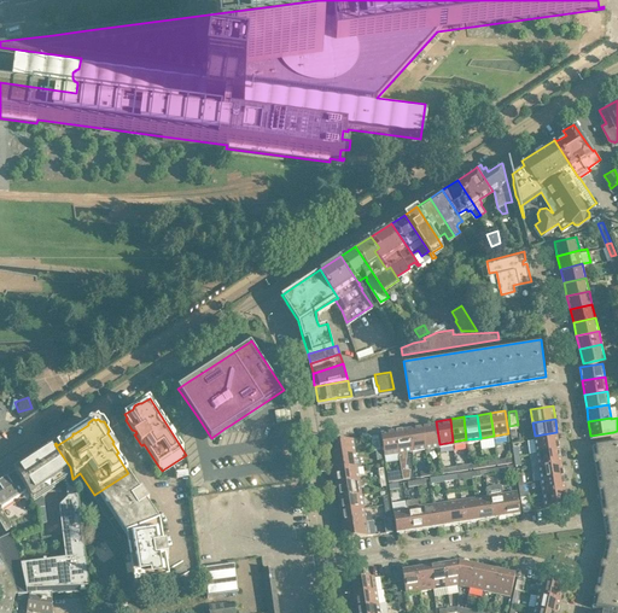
[(426,447),(439,444),(436,421),(423,424),(426,447)]
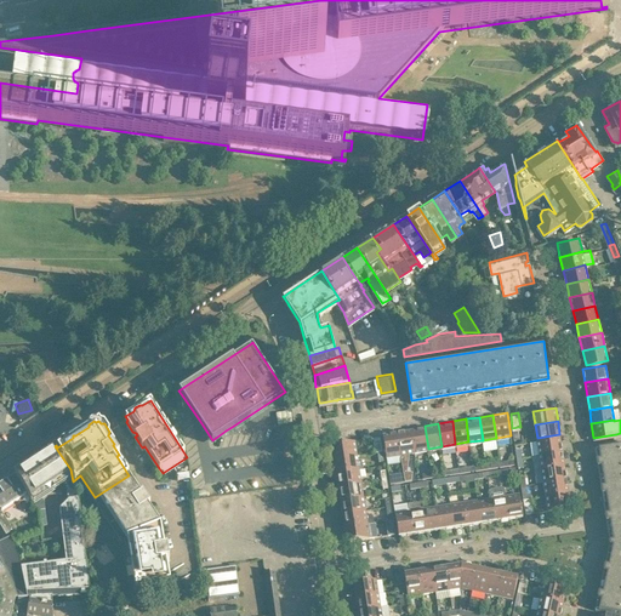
[(428,449),(425,426),(411,427),(414,450),(428,449)]
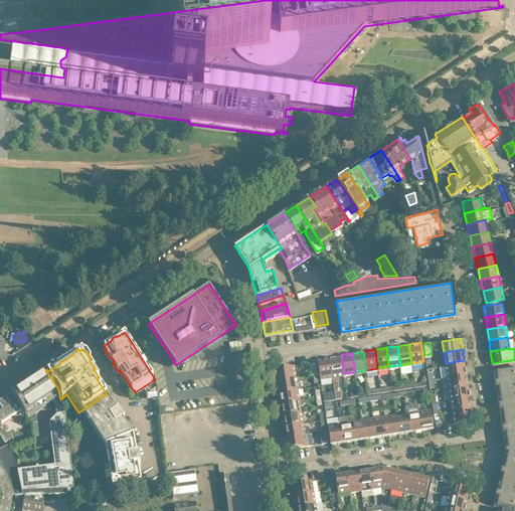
[(341,354),(329,356),(332,375),(333,381),(335,389),(336,397),(342,396),(342,389),(338,389),(339,374),(343,373),(341,354)]
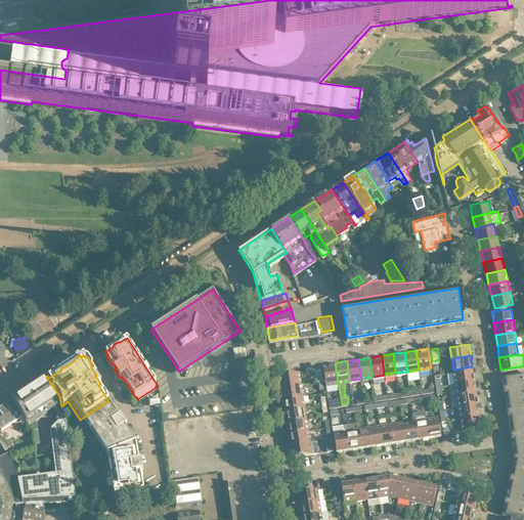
[(338,382),(335,362),(322,364),(325,384),(338,382)]
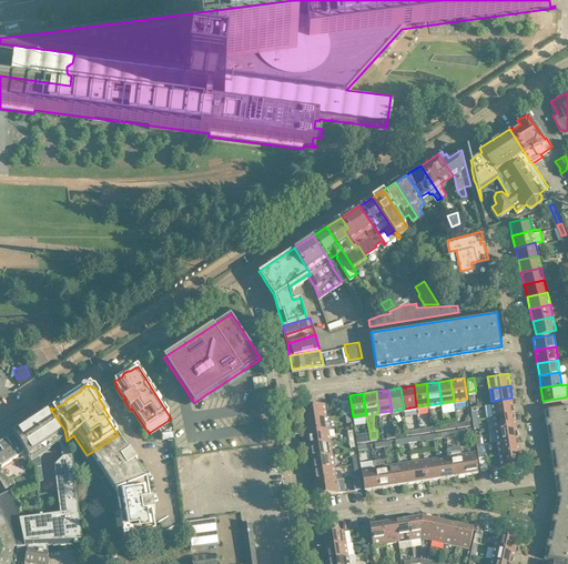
[(343,412),(345,412),(350,411),(347,398),(341,399),(343,412)]
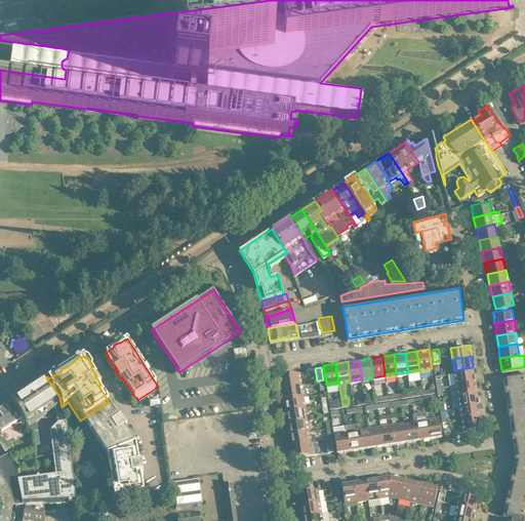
[(475,379),(473,367),(454,370),(455,383),(475,379)]
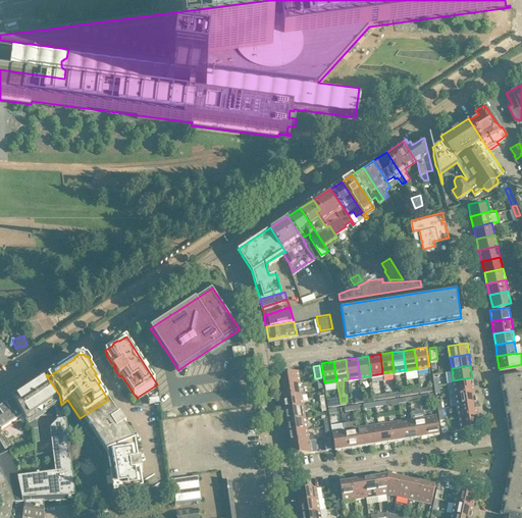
[(298,368),(278,371),(280,383),(300,380),(298,368)]
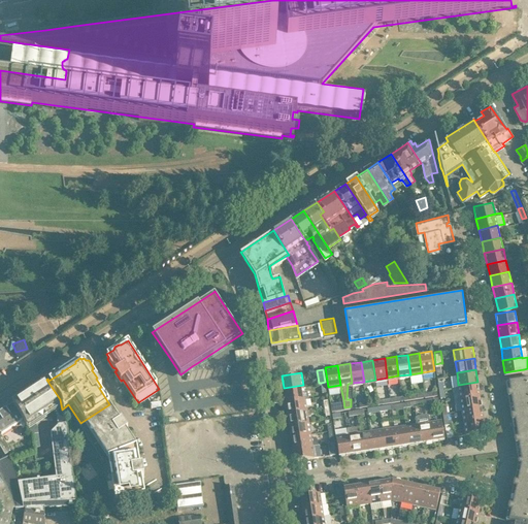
[(56,413),(58,425),(65,424),(63,414),(63,412),(60,399),(46,380),(42,382),(12,402),(27,425),(32,432),(39,432),(38,425),(34,418),(41,413),(46,410),(53,405),(56,413)]
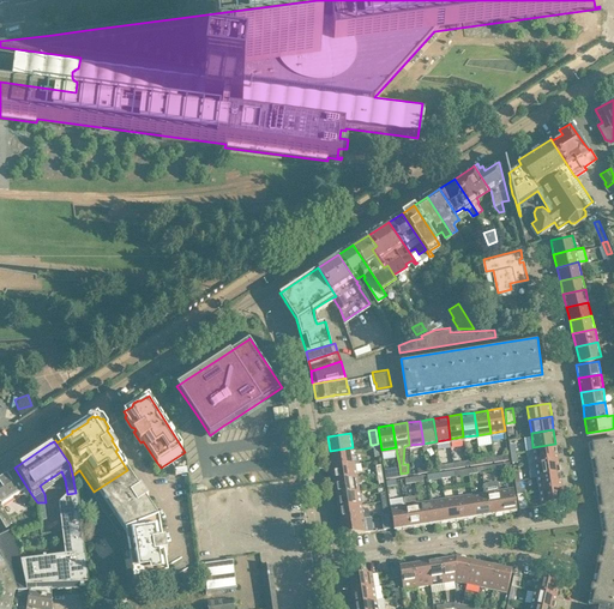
[(535,460),(558,457),(555,444),(533,447),(535,460)]
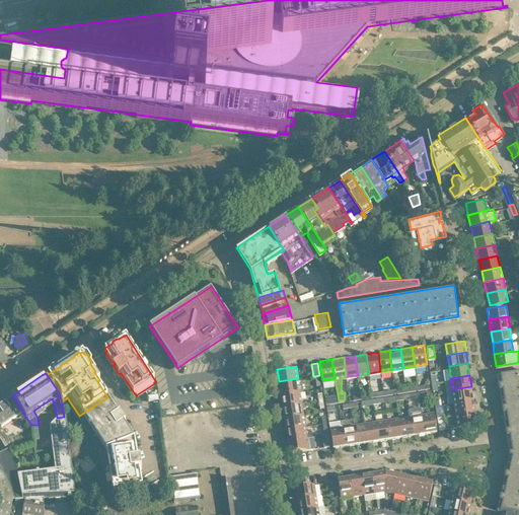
[(298,378),(279,381),(281,392),(300,389),(302,389),(300,378),(298,378)]
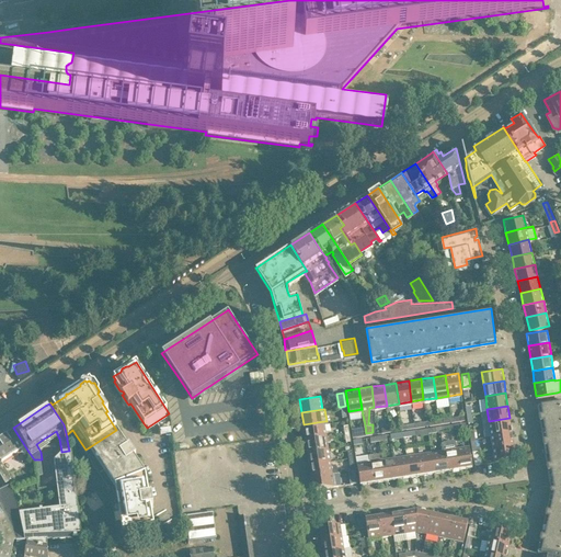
[(512,430),(510,418),(489,421),(491,433),(512,430)]
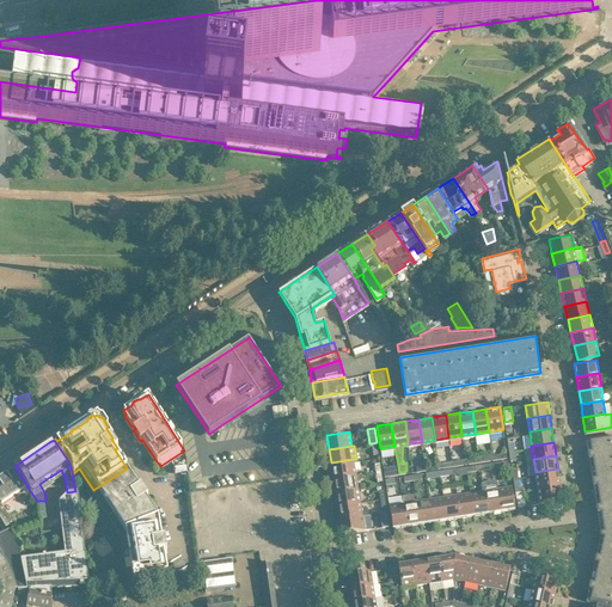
[(354,459),(331,463),(334,477),(356,473),(354,459)]
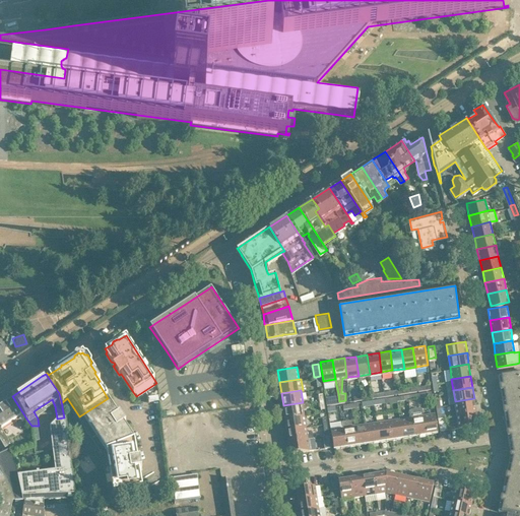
[(339,401),(338,393),(326,395),(327,403),(339,401)]
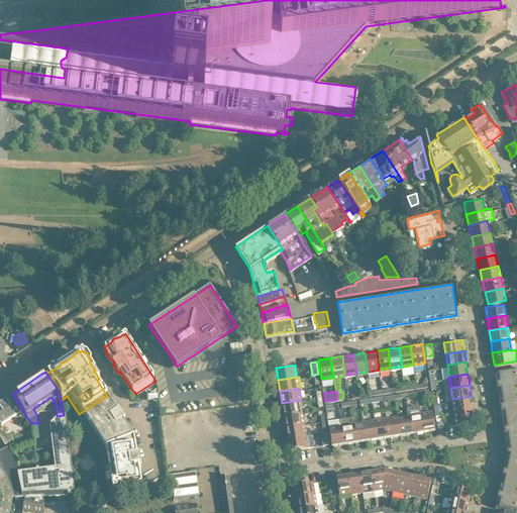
[(12,394),(0,401),(0,420),(2,423),(19,412),(23,418),(26,416),(12,394)]
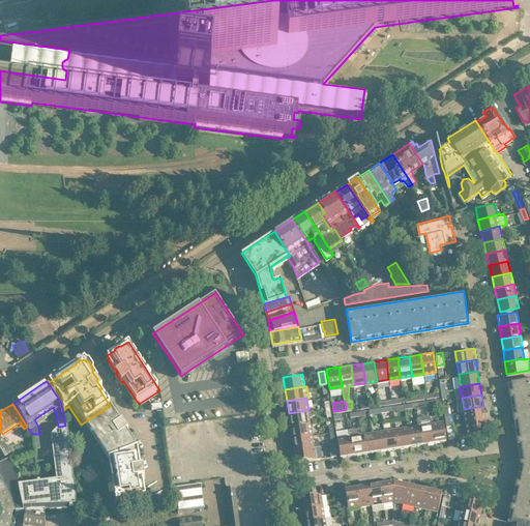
[(110,406),(81,425),(104,460),(137,446),(126,430),(128,428),(122,418),(120,420),(110,406)]
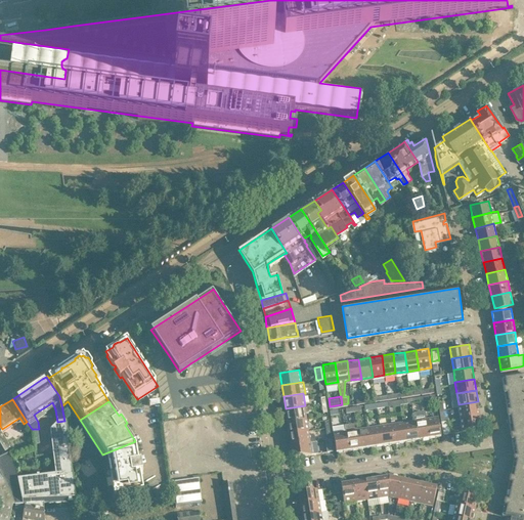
[(461,416),(479,413),(478,401),(459,404),(461,416)]
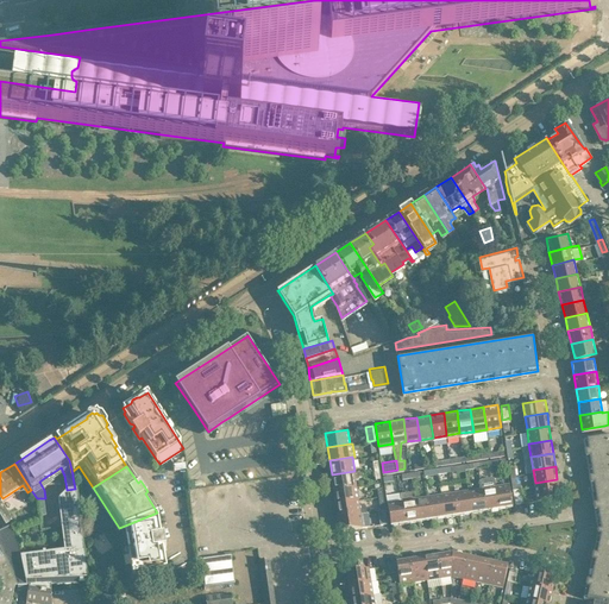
[(355,471),(332,474),(334,488),(356,484),(355,477),(358,476),(359,474),(359,470),(355,471)]
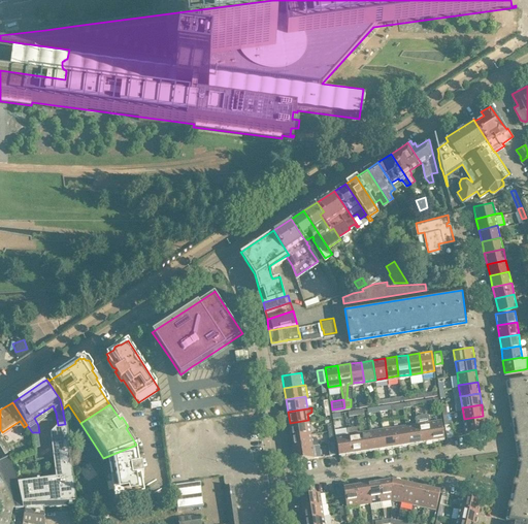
[(449,418),(448,410),(442,411),(444,422),(451,421),(451,418),(449,418)]
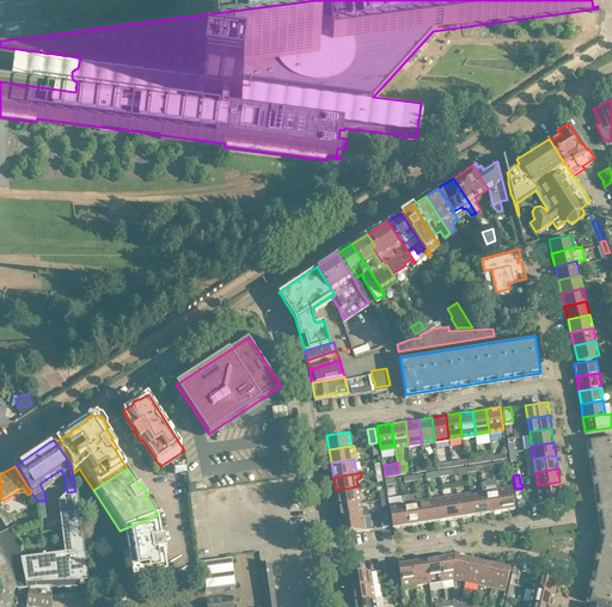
[(483,479),(484,488),(488,510),(501,508),(497,486),(496,477),(483,479)]
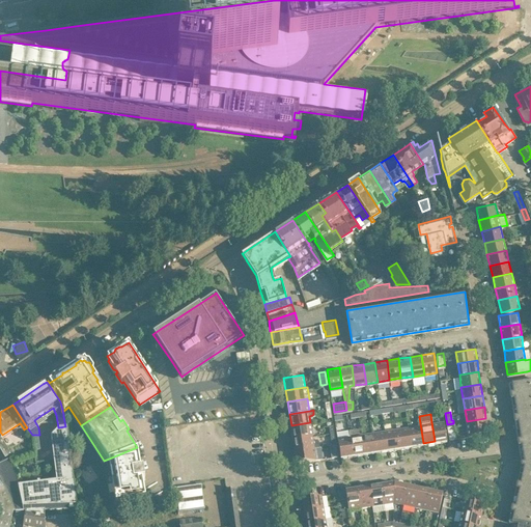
[(487,431),(485,418),(467,421),(468,434),(487,431)]
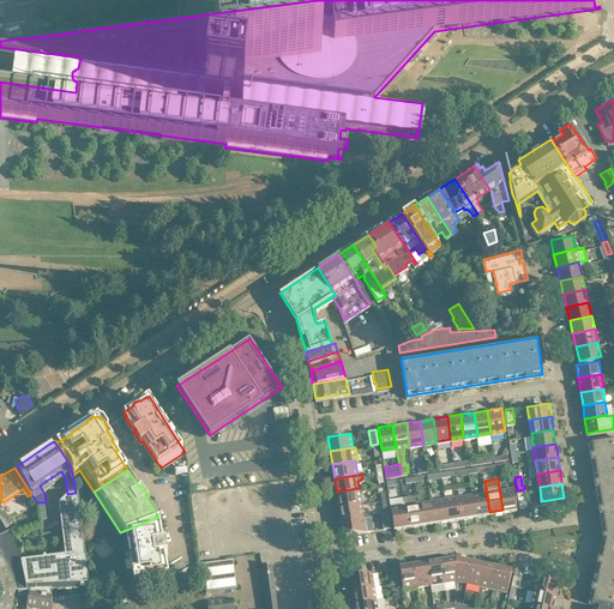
[(499,488),(503,510),(517,507),(513,486),(499,488)]
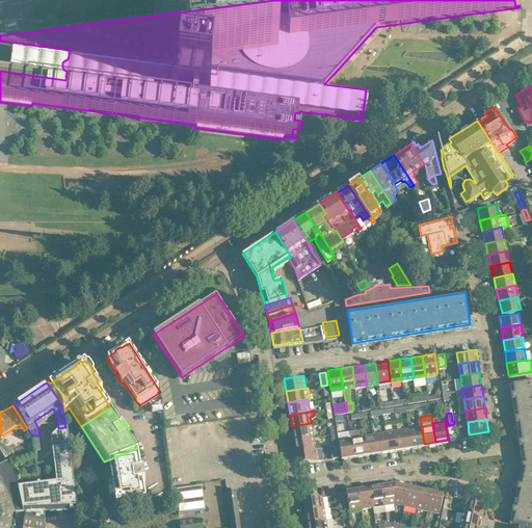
[(311,423),(292,426),(293,438),(313,434),(311,423)]
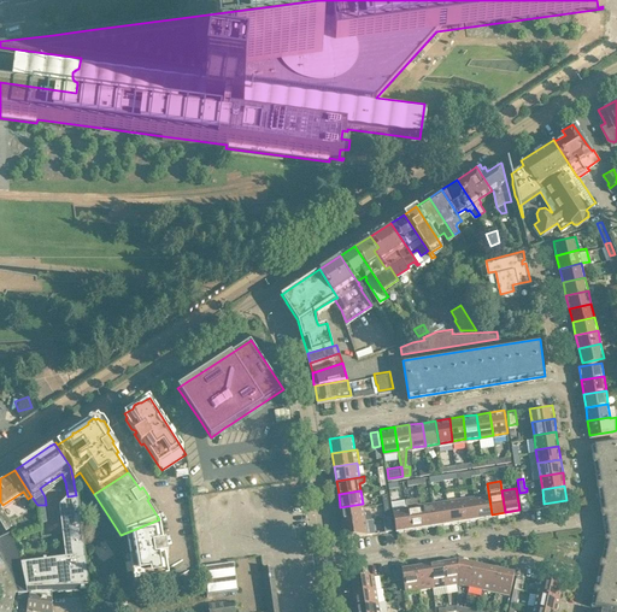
[(474,494),(477,516),(492,515),(488,492),(474,494)]
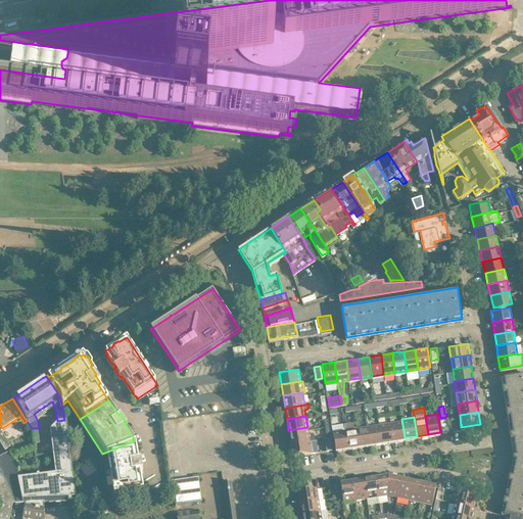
[(440,418),(442,430),(448,429),(446,417),(440,418)]
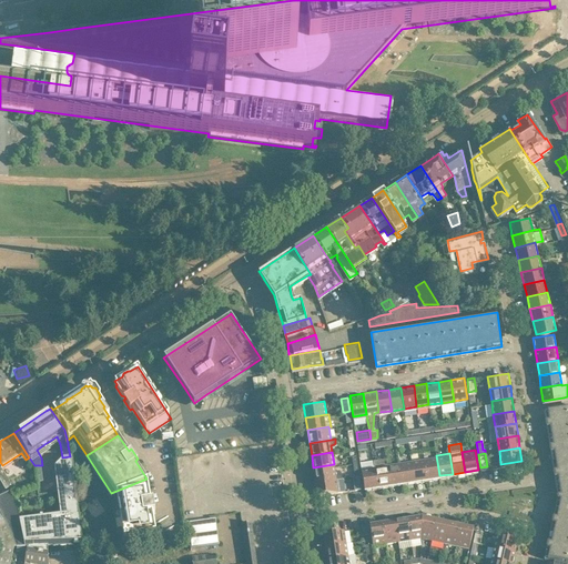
[(424,457),(427,477),(439,475),(436,455),(424,457)]
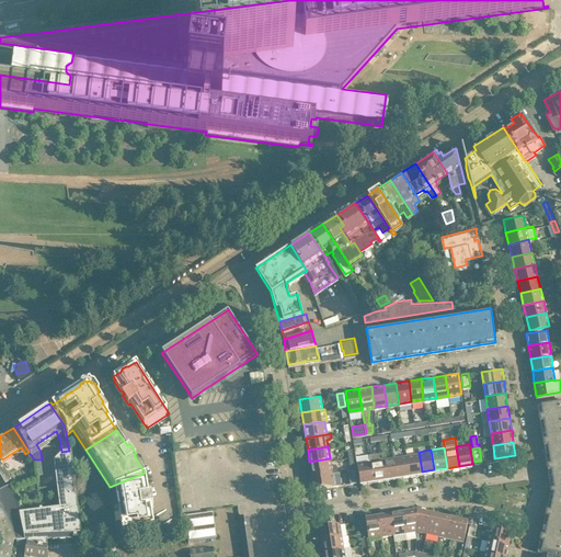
[(59,507),(19,510),(24,535),(27,535),(47,535),(79,533),(69,451),(61,452),(54,458),(59,507)]
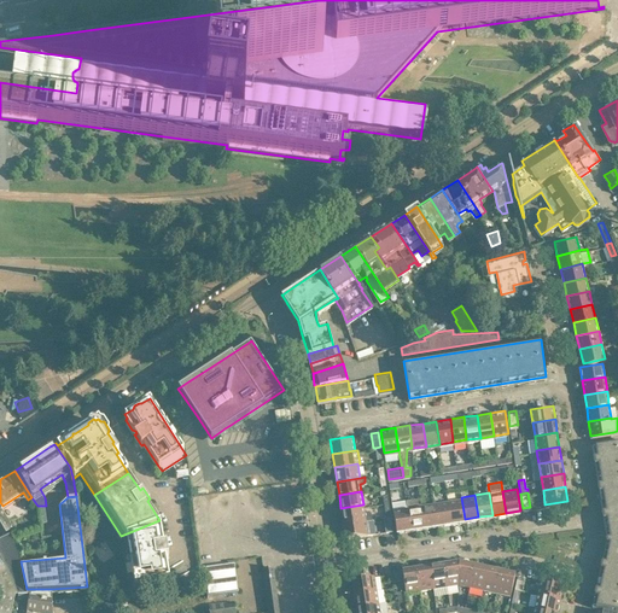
[(420,496),(406,497),(410,527),(424,525),(421,503),(420,496)]
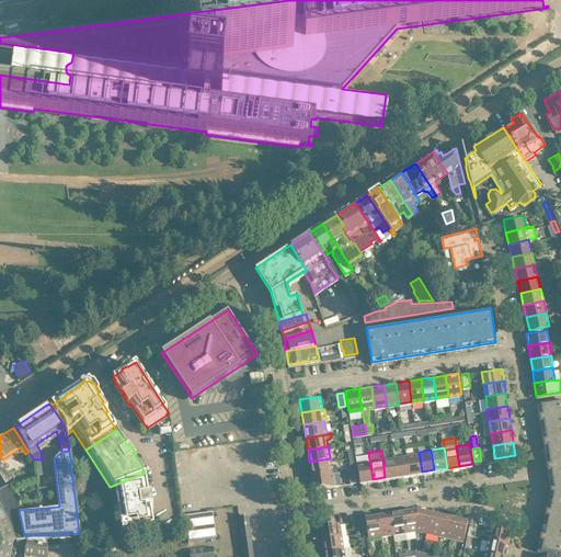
[(368,452),(356,454),(359,479),(359,481),(373,479),(368,452)]
